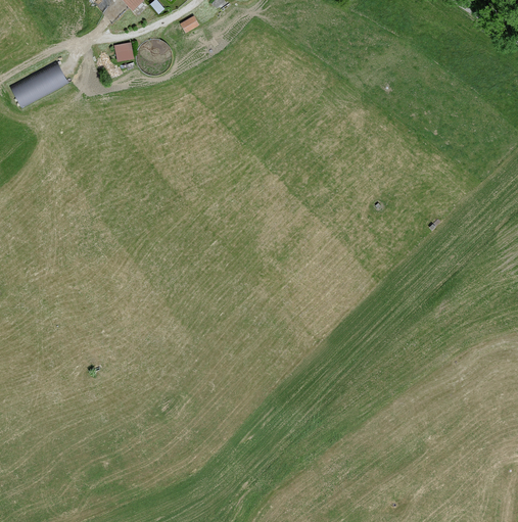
[(122,0),(132,10),(144,0),(122,0)]
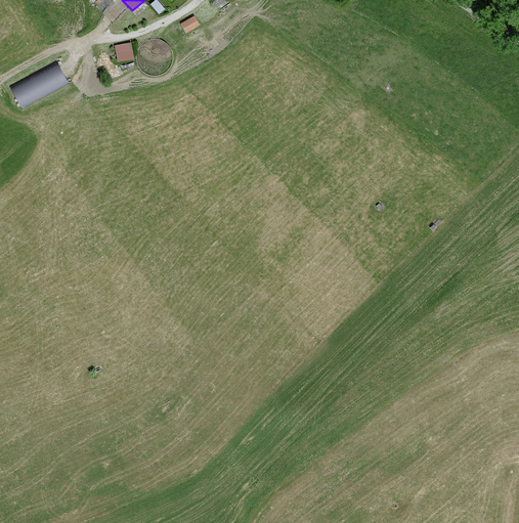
[(165,8),(158,0),(156,0),(150,4),(159,13),(165,8)]
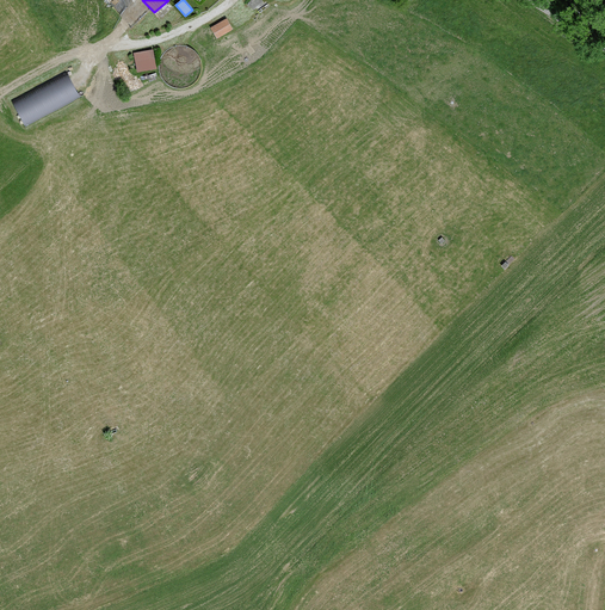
[(179,13),(174,8),(165,16),(170,20),(179,13)]
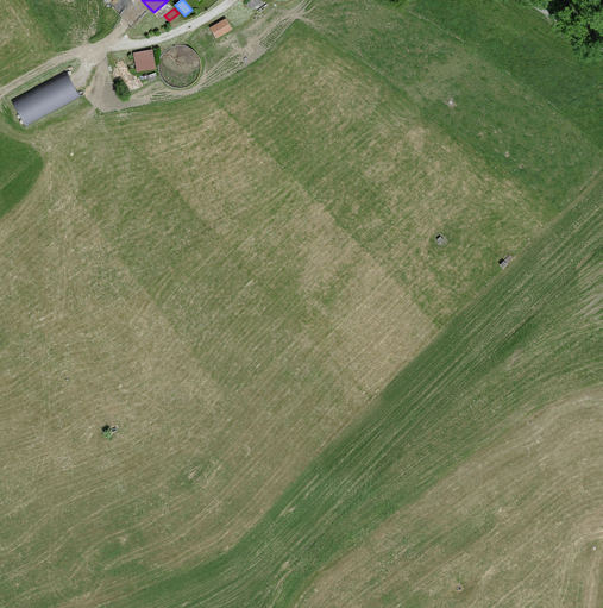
[(231,27),(226,19),(211,29),(217,37),(231,27)]
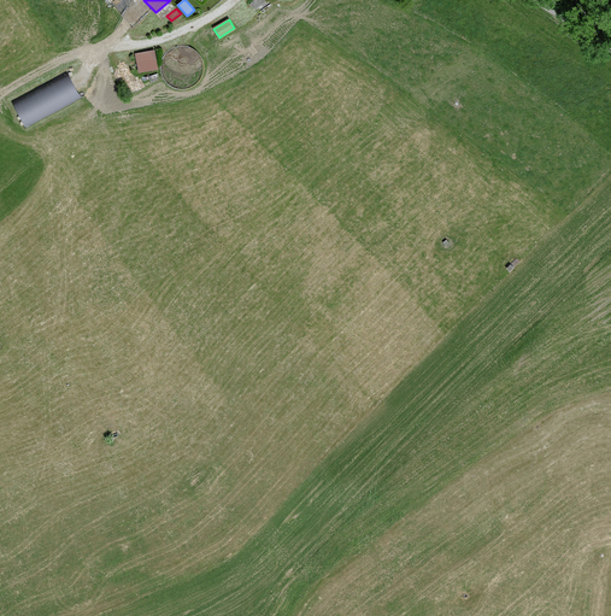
[(197,50),(188,47),(180,47),(172,51),(166,57),(164,64),(164,72),(168,80),(172,86),(181,89),(189,88),(197,86),(203,80),(206,71),(205,63),(203,56),(197,50)]
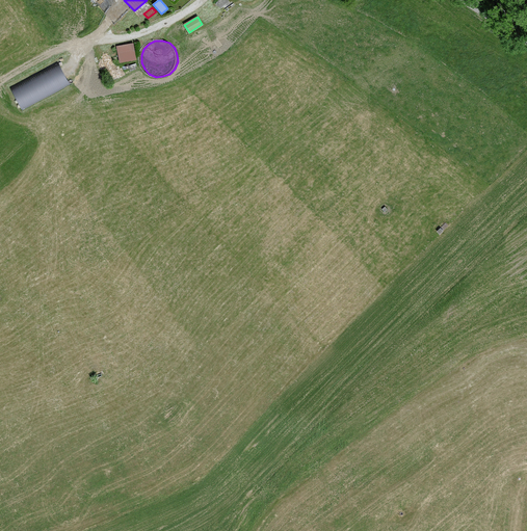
[(135,58),(132,43),(116,47),(120,62),(135,58)]
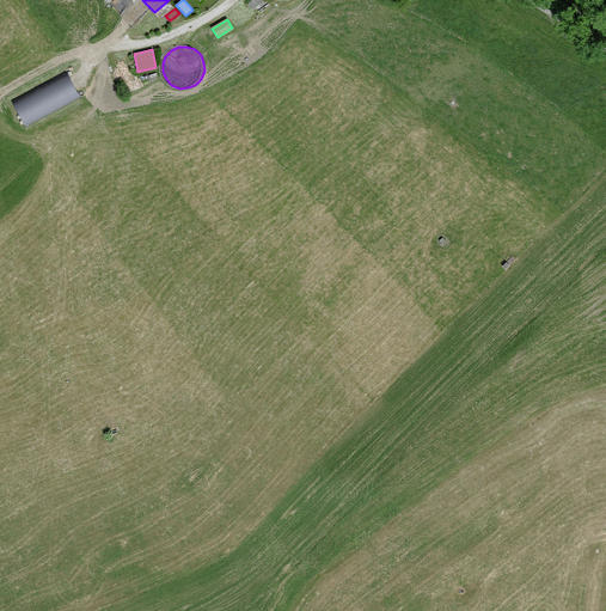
[(31,122),(87,97),(77,72),(20,97),(31,122)]
